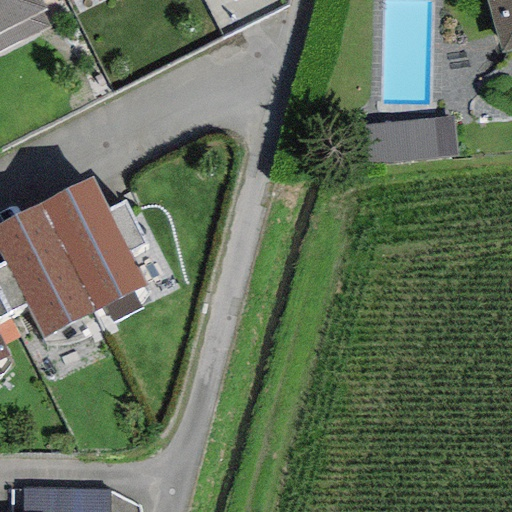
[(38,0),(0,0),(0,49),(45,27),(36,10),(42,7),(38,0)]
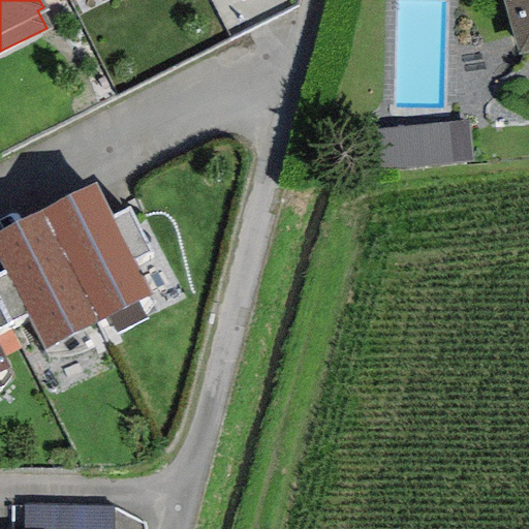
[(528,52),(528,0),(502,0),(518,56),(528,52)]
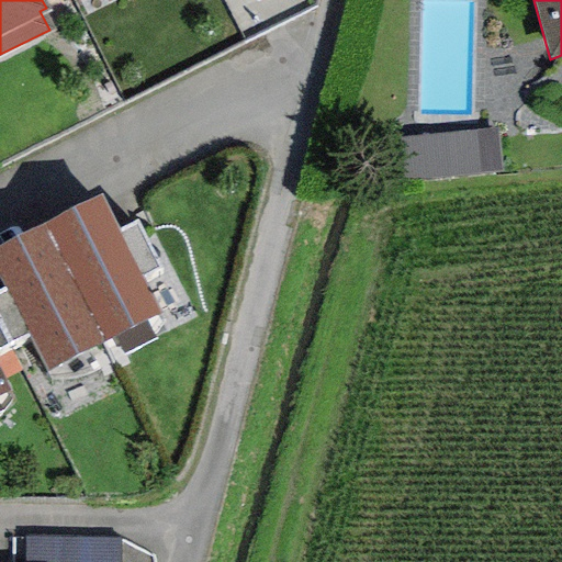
[(499,171),(496,130),(402,138),(405,180),(499,171)]
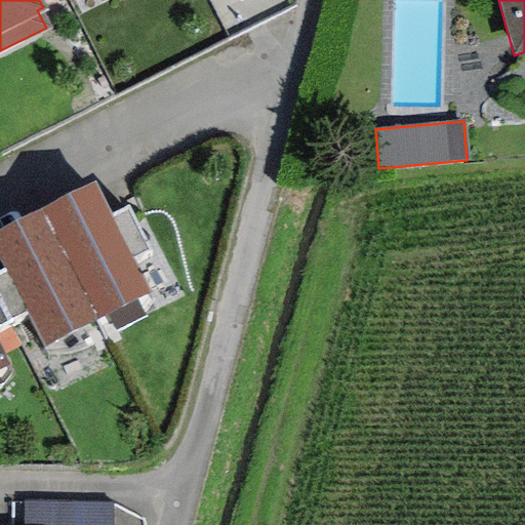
[(94,183),(41,210),(98,321),(150,294),(132,259),(111,215),(94,183)]
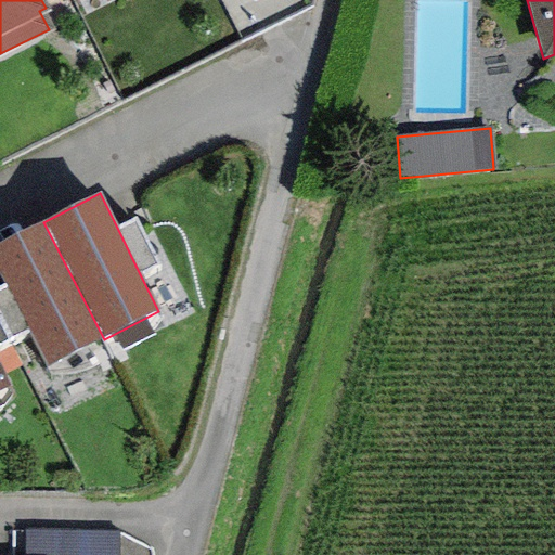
[(117,228),(140,274),(156,266),(133,219),(117,228)]
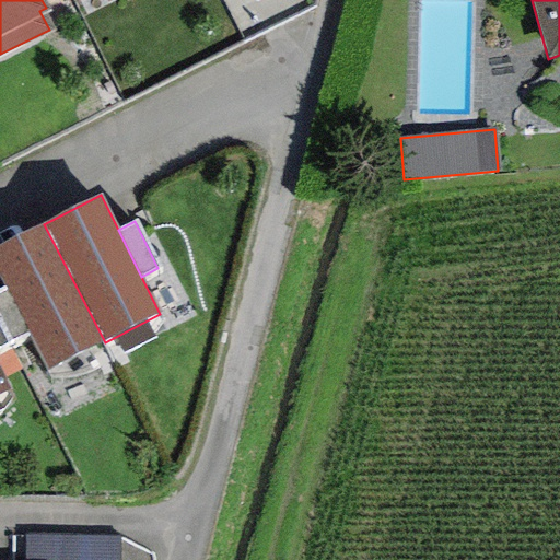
[(30,333),(49,371),(105,342),(44,224),(0,247),(0,277),(6,287),(30,333)]
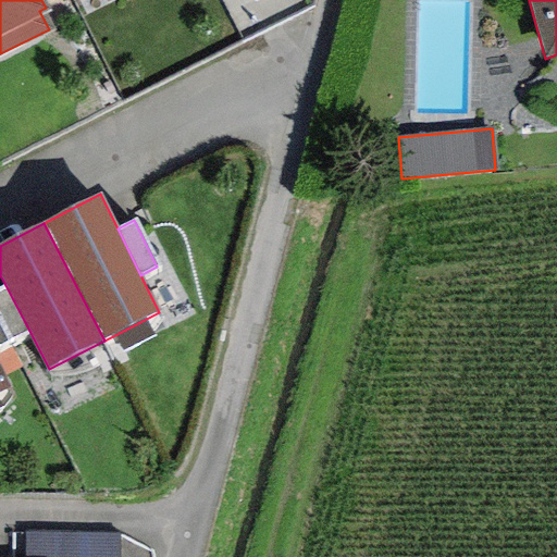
[(0,323),(9,342),(29,331),(5,285),(0,287),(0,323)]
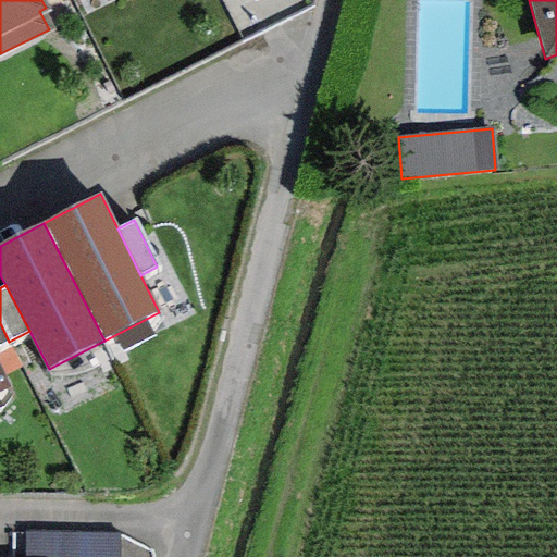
[(0,345),(9,342),(0,323),(0,345)]
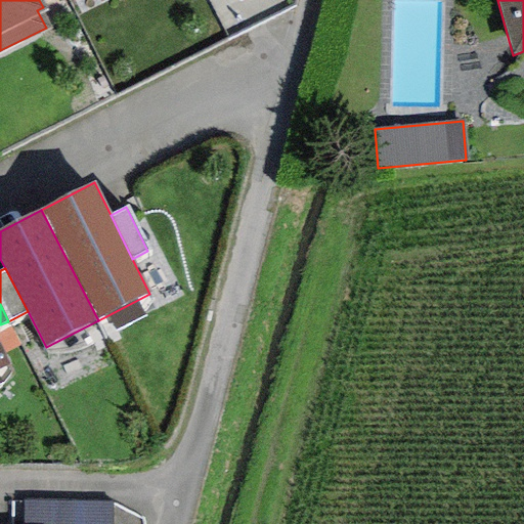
[(25,501),(24,523),(112,523),(112,501),(25,501)]
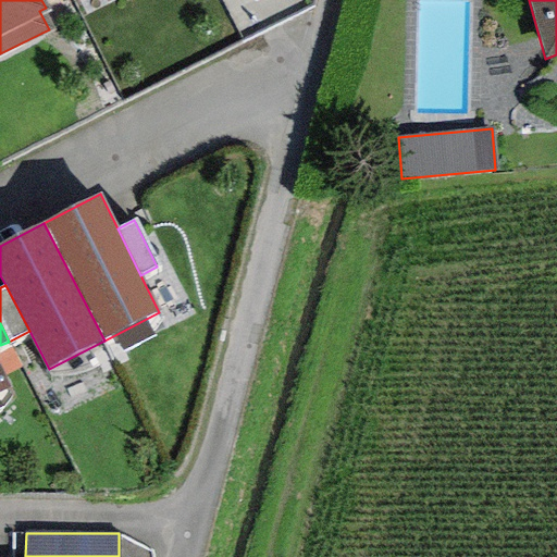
All buildings are outlined.
